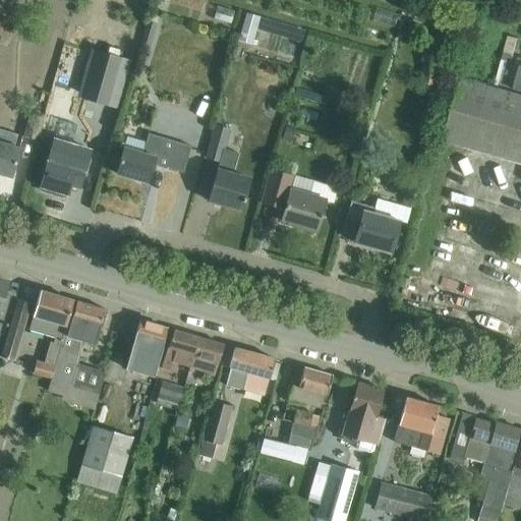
[(379,6),(378,16),(400,19),(401,9),(379,6)]
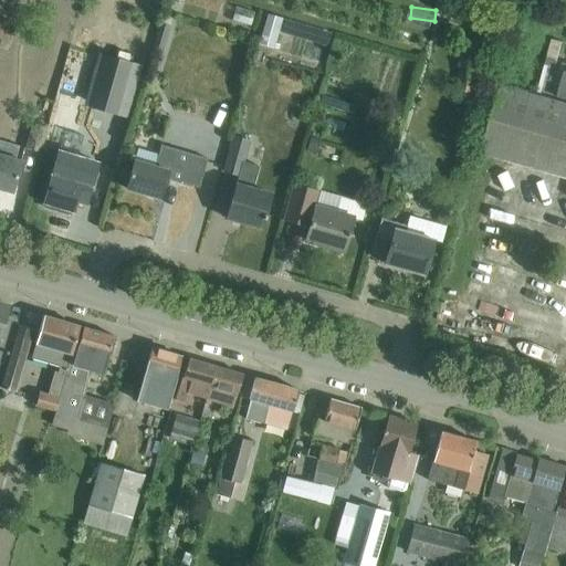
[(279,45),(289,14),(273,9),(263,41),(279,45)]
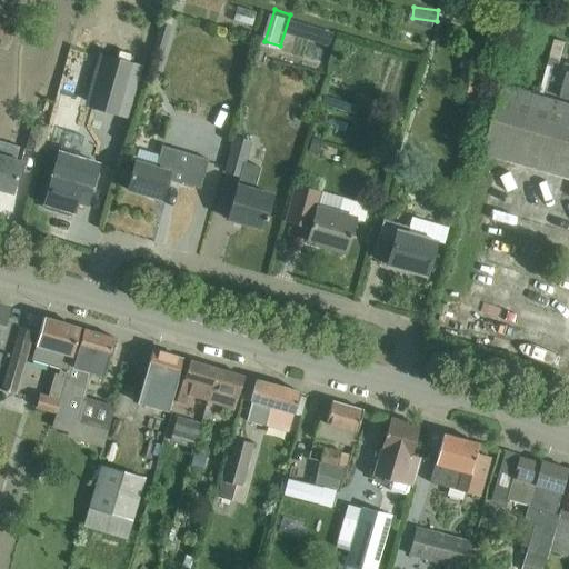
[(145,81),(153,85),(156,75),(157,76),(173,20),(163,18),(145,81)]
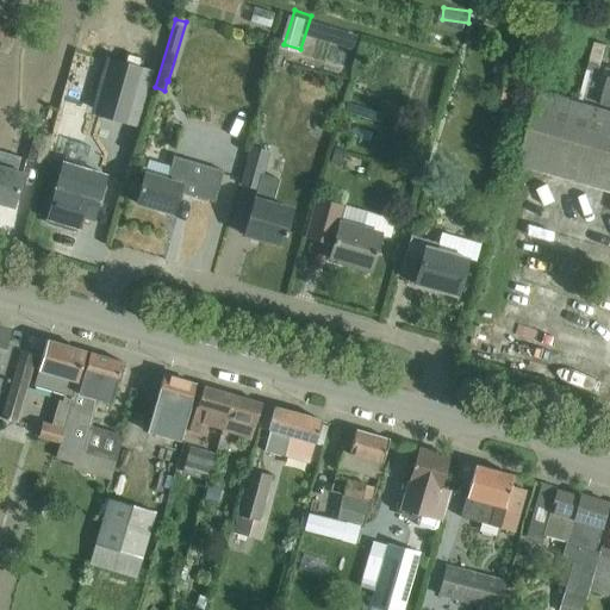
[(609,38),(599,36),(595,57),(607,61),(609,42),(609,38)]
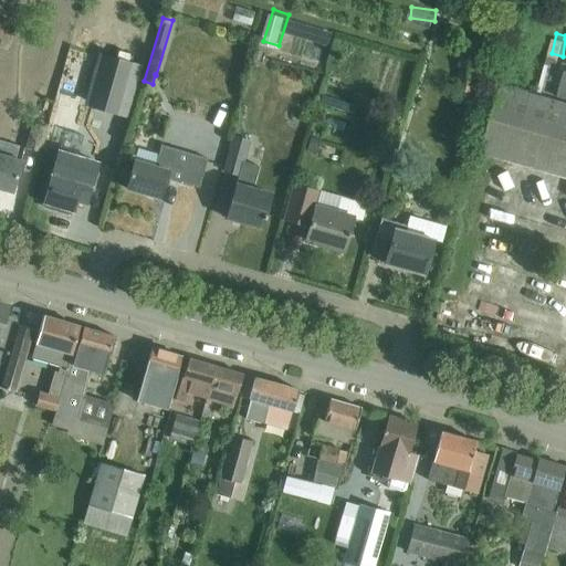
[(117,109),(129,65),(103,59),(91,103),(117,109)]
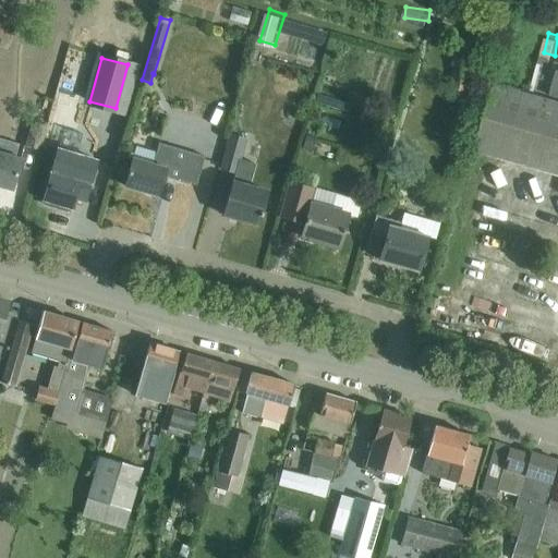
[(557,102),(494,85),(474,152),(557,176),(557,102)]
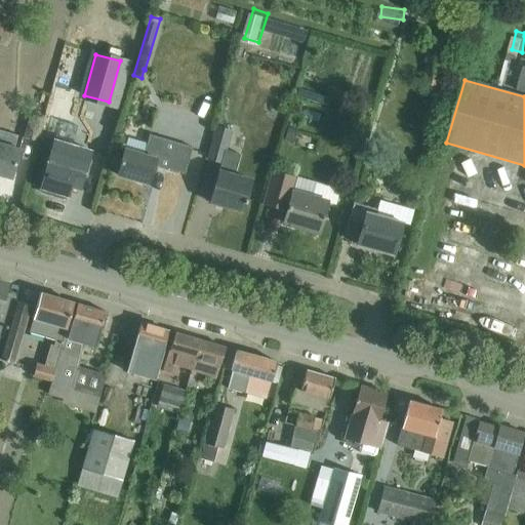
[(308,84),(304,92),(324,103),(328,94),(308,84)]
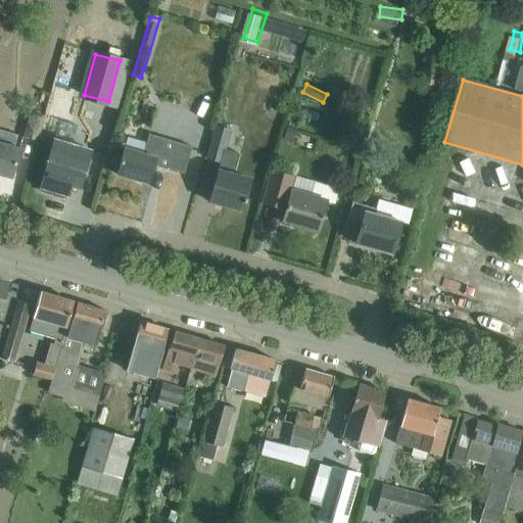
[(22,137),(36,141),(42,117),(30,114),(22,137)]
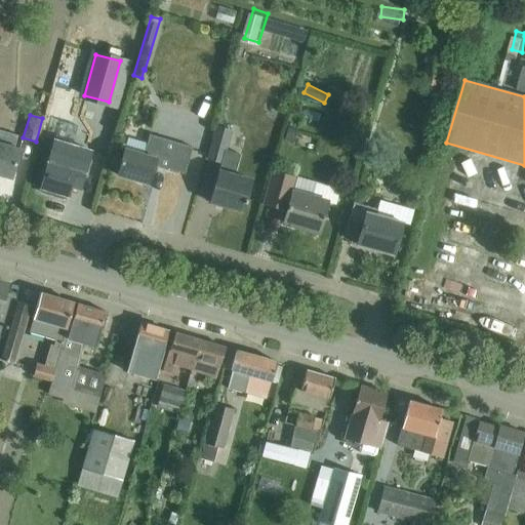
[(53,140),(40,189),(43,190),(42,193),(53,197),(54,193),(67,197),(70,188),(79,191),(90,152),(72,146),(77,126),(59,121),(54,140),(53,140)]
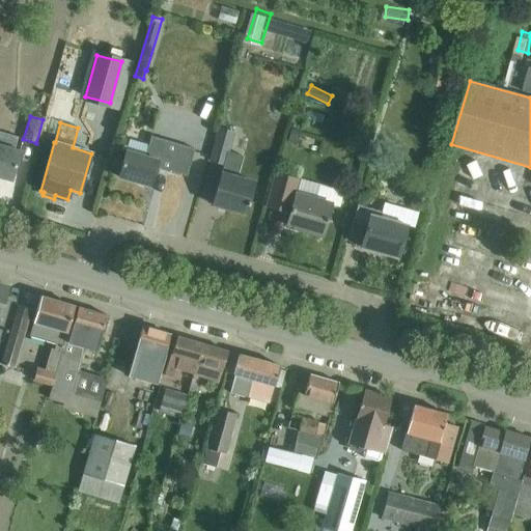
[(212,206),(244,215),(253,183),(236,178),(243,158),(227,154),(233,133),(219,129),(210,162),(223,166),(212,206)]
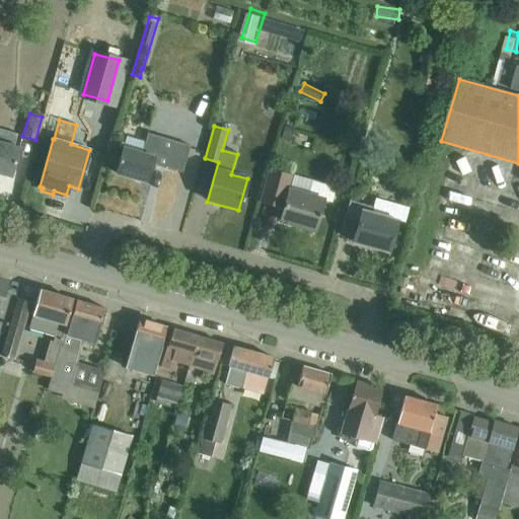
[(0,174),(10,177),(18,148),(13,146),(16,134),(0,129),(0,174)]
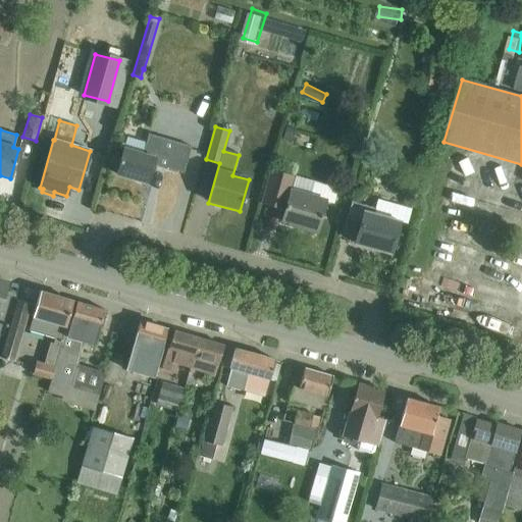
[(183,174),(191,147),(149,135),(143,155),(123,150),(116,175),(147,185),(153,166),(183,174)]
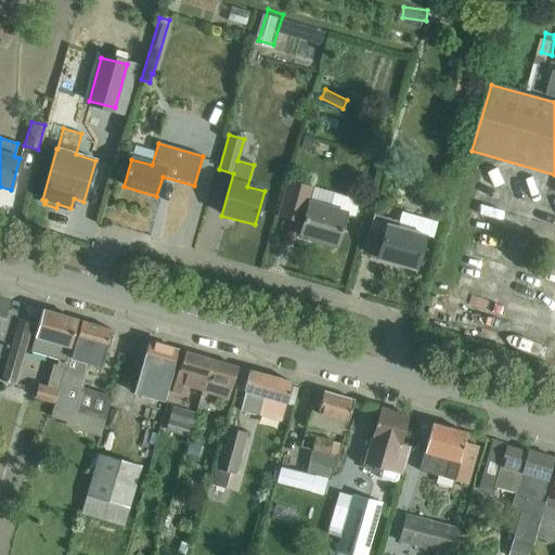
[(346,215),(355,217),(359,201),(333,193),(328,210),(309,204),(311,196),(313,188),(286,180),(276,216),(302,223),(298,236),(336,247),(346,215)]
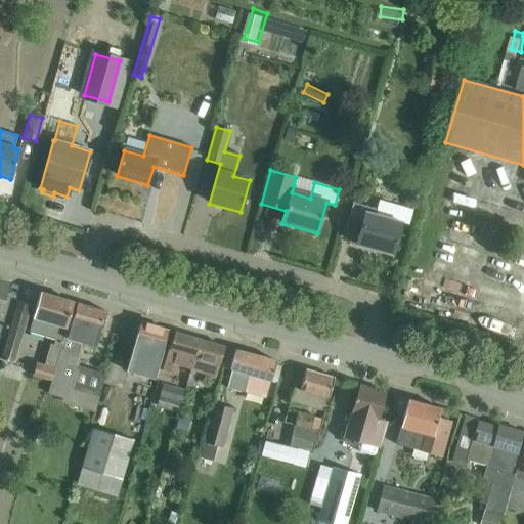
[(376,211),(351,204),(343,234),(357,238),(355,245),(391,255),(400,222),(408,224),(412,210),(379,201),(376,211)]
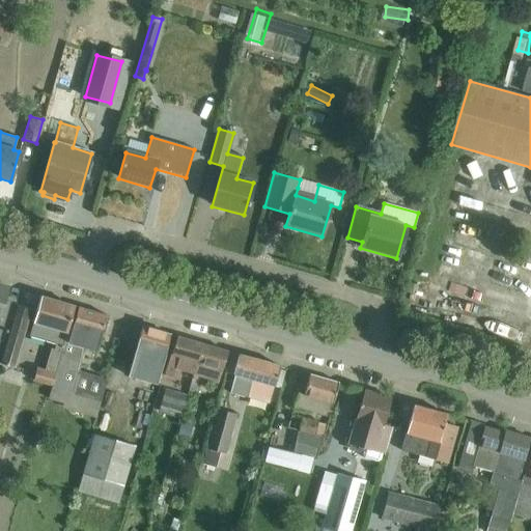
[(0,342),(4,344),(15,308),(14,307),(2,304),(7,287),(0,285),(0,342)]
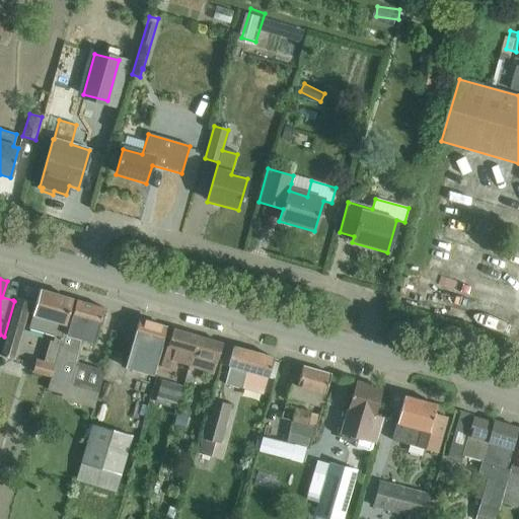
[(40,290),(29,324),(49,330),(48,336),(54,338),(47,363),(54,365),(67,319),(73,300),(64,298),(40,290)]
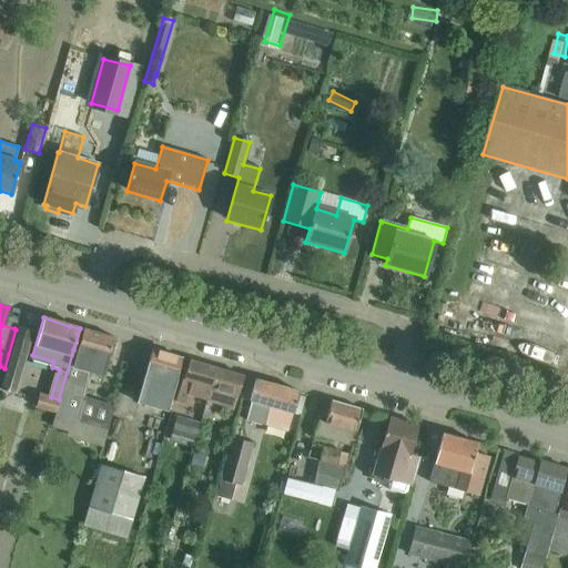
[(33,332),(16,326),(14,328),(16,330),(4,368),(0,383),(0,389),(14,395),(33,332)]
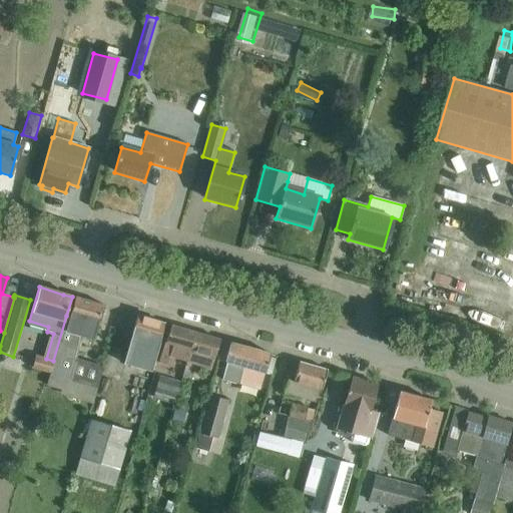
[(46,386),(60,390),(59,394),(92,404),(97,388),(103,368),(76,360),(77,356),(79,337),(93,341),(102,306),(75,298),(69,317),(66,316),(53,361),(50,374),(46,386)]
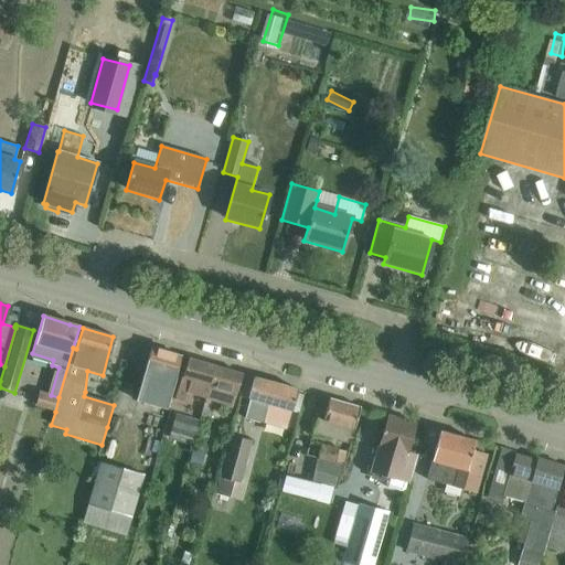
[(176,377),(174,377),(180,356),(151,348),(136,401),(167,409),(176,377)]
